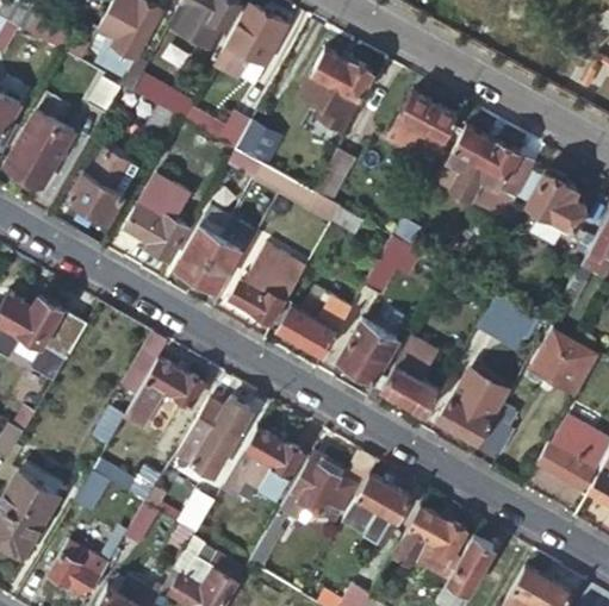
[(0,14),(2,16),(11,4),(5,0),(0,0),(0,14)]
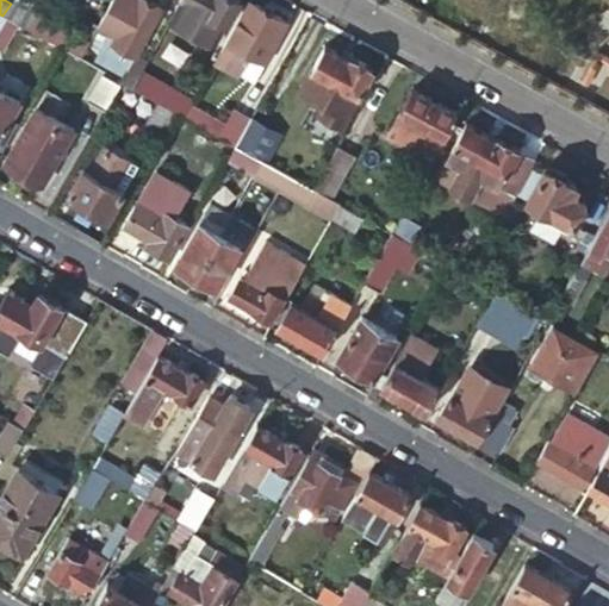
[(138,0),(113,0),(98,29),(110,36),(106,41),(132,57),(126,66),(106,55),(98,69),(103,72),(122,83),(132,88),(142,70),(147,62),(136,55),(157,16),(137,4),(138,0)]
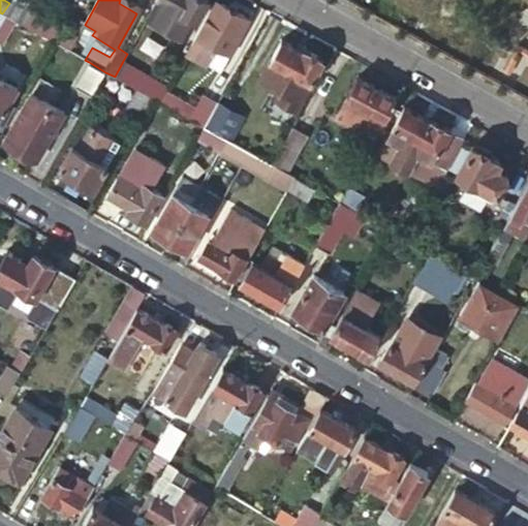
[(140,8),(124,0),(120,0),(119,3),(136,13),(140,8)]
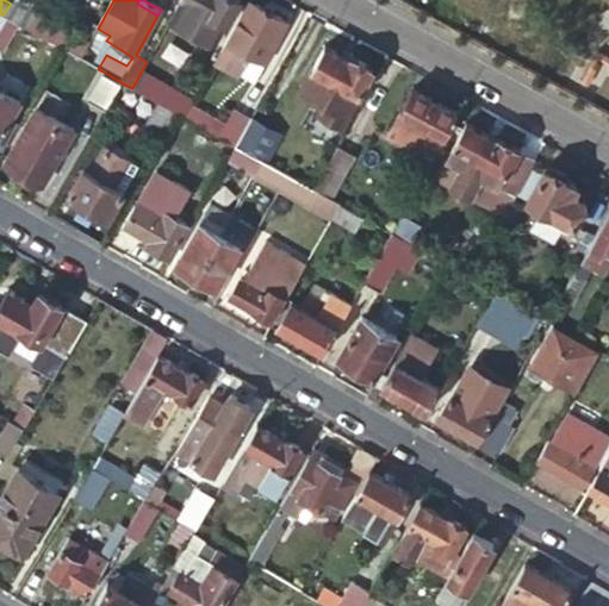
[(181,0),(173,16),(216,41),(238,0),(181,0)]
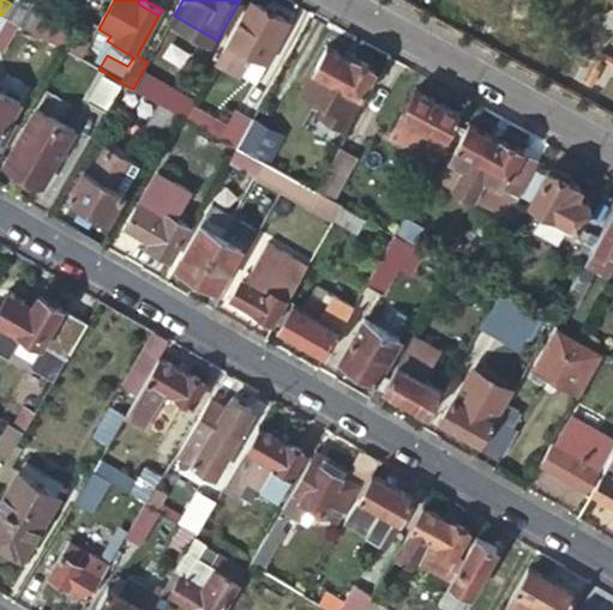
[(19,25),(29,30),(36,17),(11,4),(2,16),(19,25)]
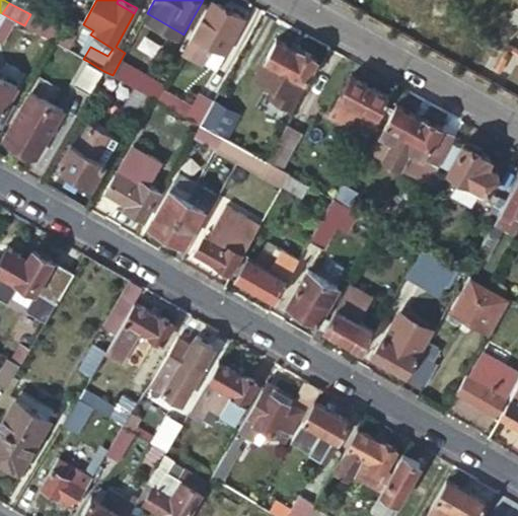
[(242,24),(209,6),(185,52),(203,62),(213,46),(226,53),(242,24)]
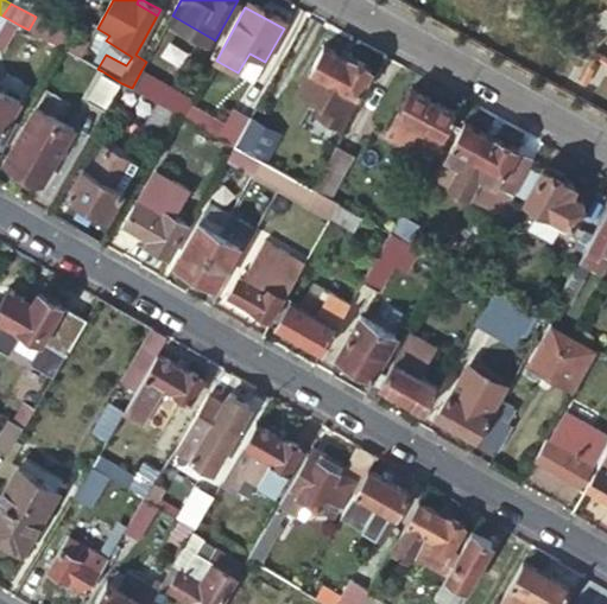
[(0,49),(4,51),(19,25),(2,16),(0,14),(0,49)]
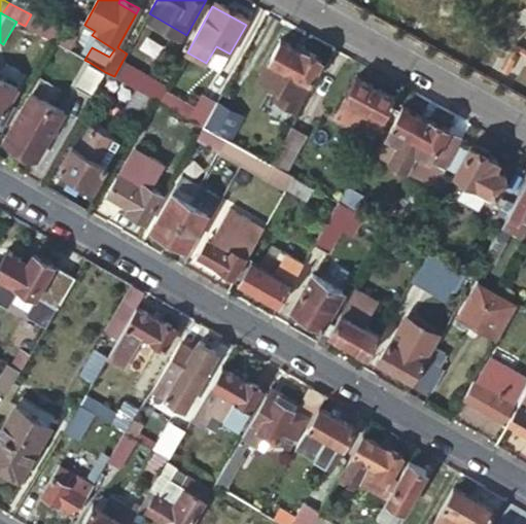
[(31,14),(25,26),(57,44),(69,51),(76,38),(31,13),(31,14)]
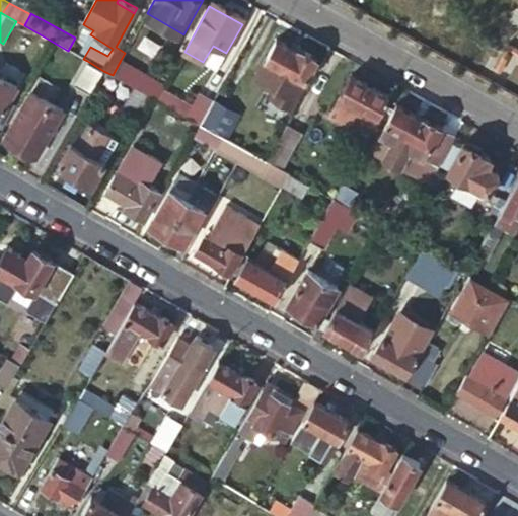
[(293,108),(319,60),(300,49),(298,51),(279,40),(268,60),(259,77),(278,88),(273,97),(293,108)]
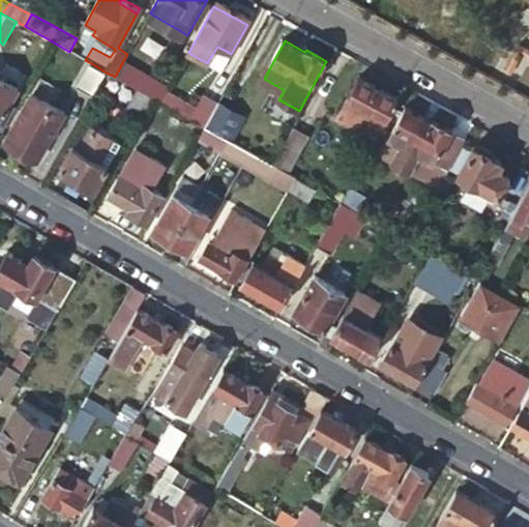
[(222,70),(231,54),(217,47),(207,63),(222,70)]
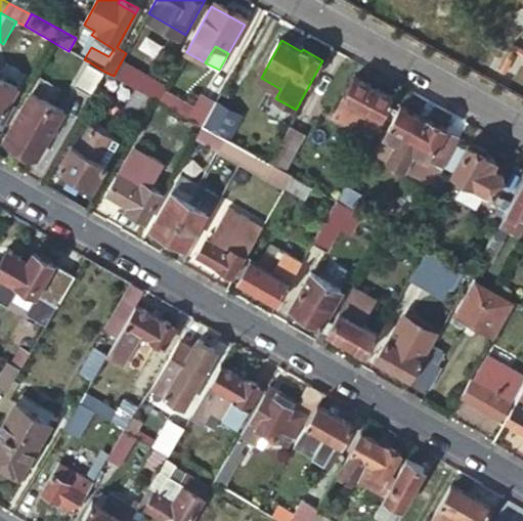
[(122,60),(114,76),(131,86),(137,75),(140,70),(122,60)]
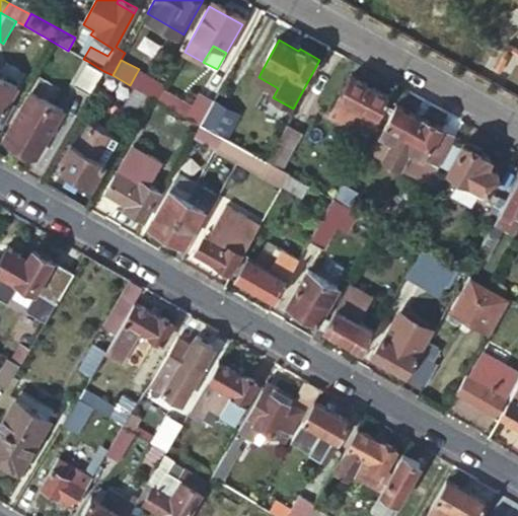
[(90,96),(103,71),(87,61),(81,72),(73,87),(90,96)]
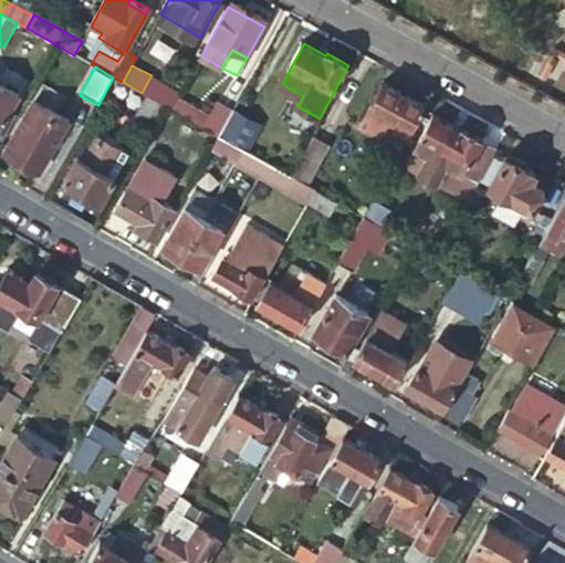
[(178,97),(148,81),(142,93),(166,106),(170,110),(177,98),(178,97)]
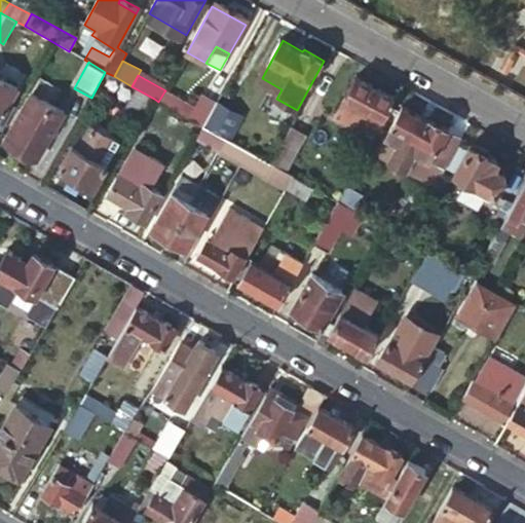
[(0,122),(20,88),(0,77),(0,122)]
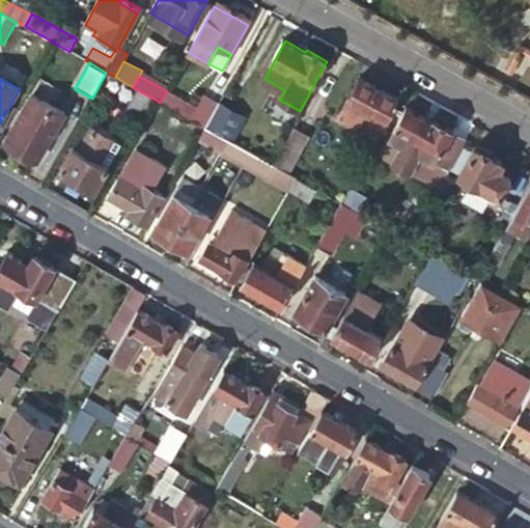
[(369,153),(398,100),(361,78),(338,118),(366,136),(360,146),(369,153)]
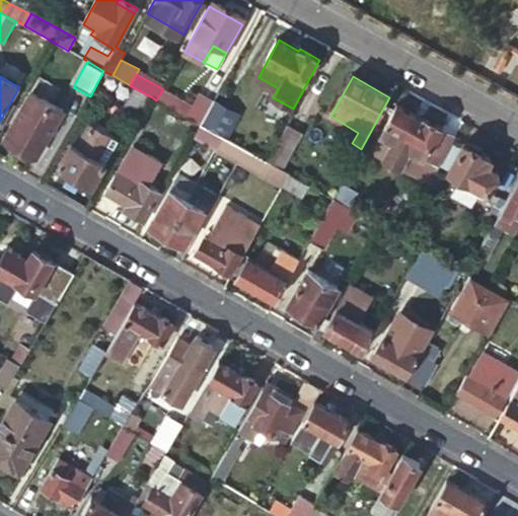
[(201,125),(214,103),(199,94),(193,106),(162,90),(156,100),(201,125)]
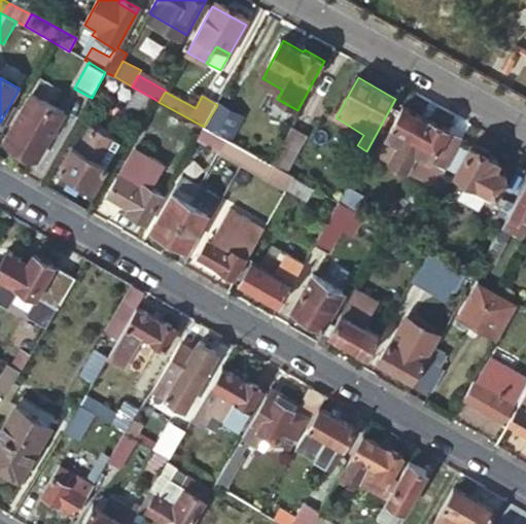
[(11,145),(40,161),(66,114),(38,99),(11,145)]
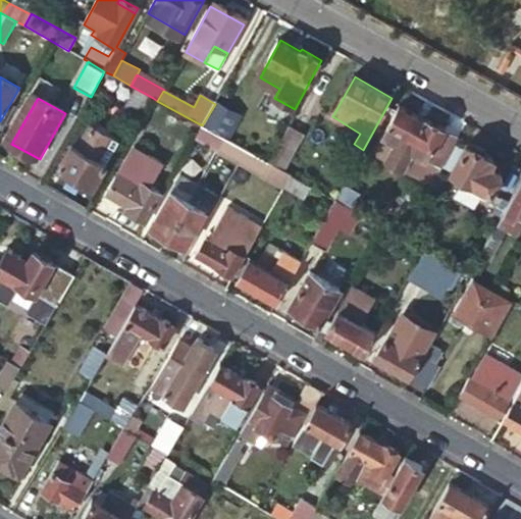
[(228,111),(215,104),(202,125),(216,134),(228,111)]
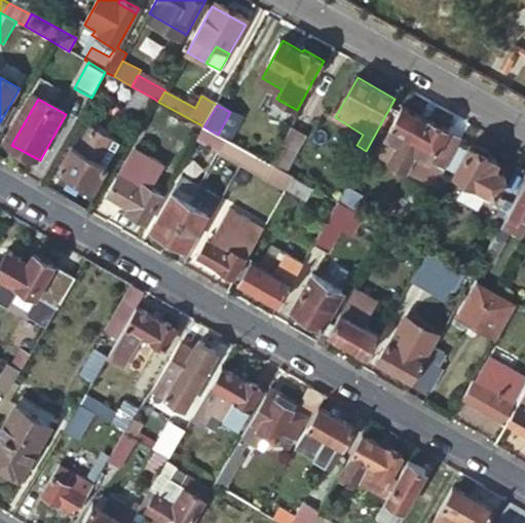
[(459,143),(460,139),(447,132),(447,129),(428,119),(426,121),(402,107),(386,134),(375,154),(435,188),(446,166),(459,143)]
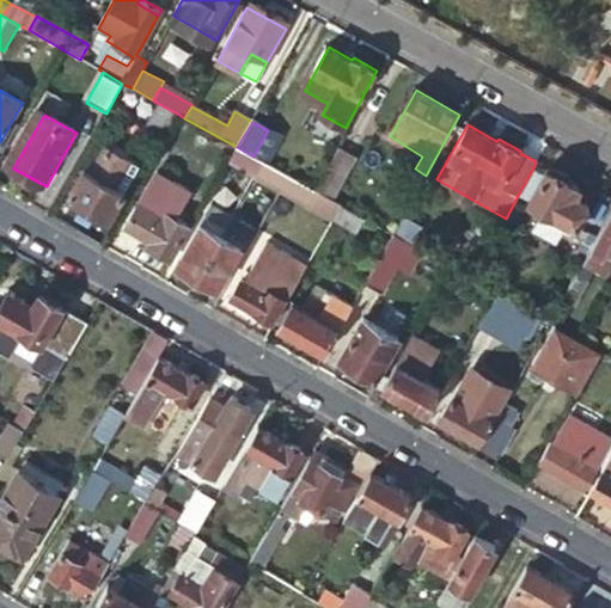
[(268,130),(254,157),(264,163),(289,177),(316,191),(323,179),(269,149),(277,136),(268,130)]
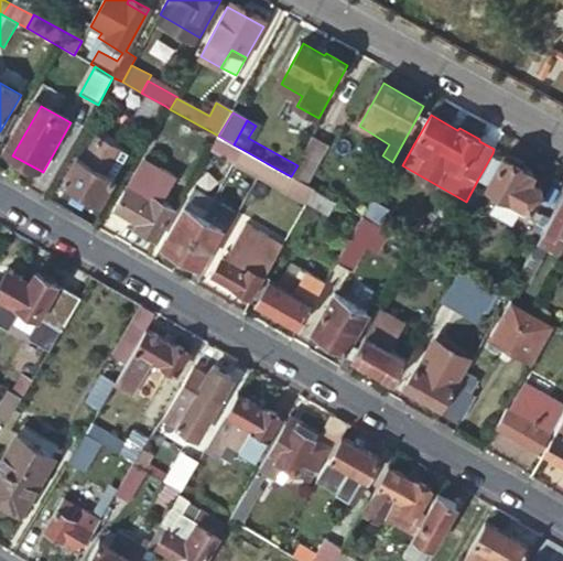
[(234,144),(218,136),(212,149),(237,162),(244,150),(234,144)]
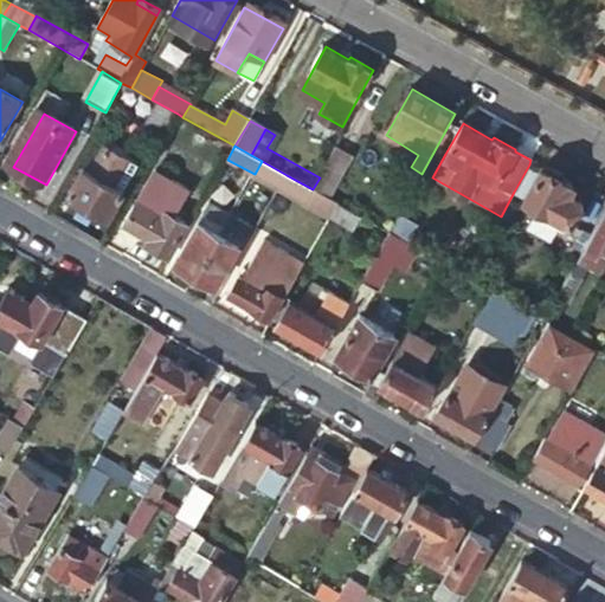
[(135,166),(105,149),(91,174),(83,169),(68,195),(108,218),(121,194),(120,192),(135,166)]
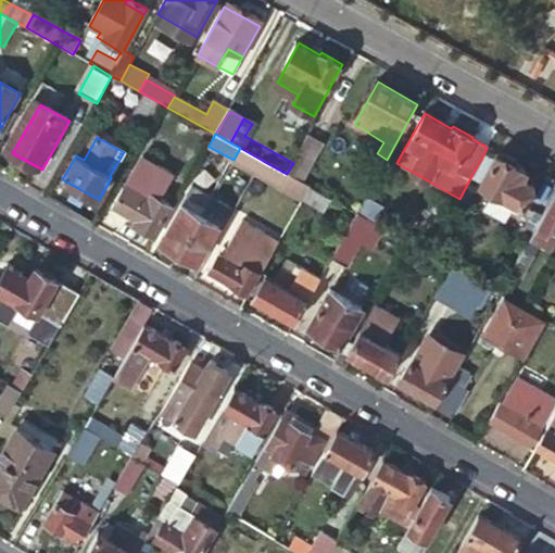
[(320,154),(303,145),(293,163),(287,174),(304,184),(320,154)]
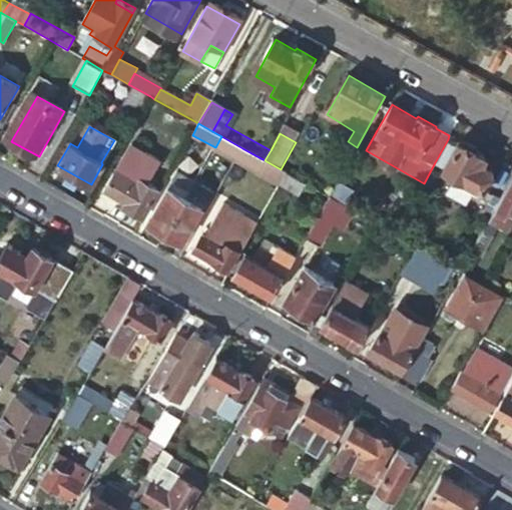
[(147,144),(133,135),(123,151),(137,159),(147,144)]
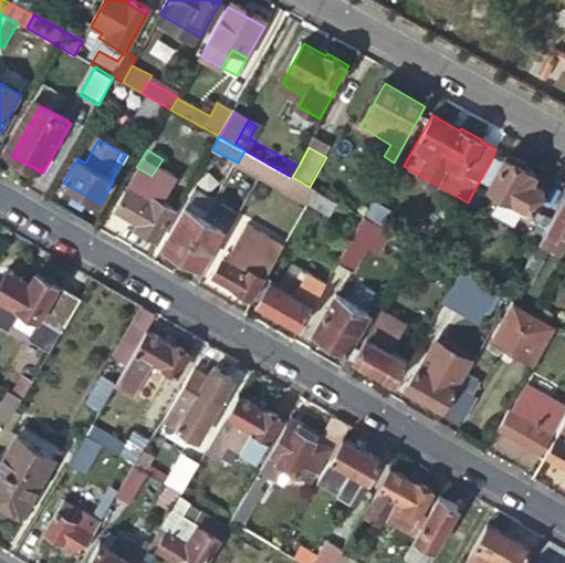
[(238,163),(237,165),(260,178),(268,164),(244,150),(238,163)]
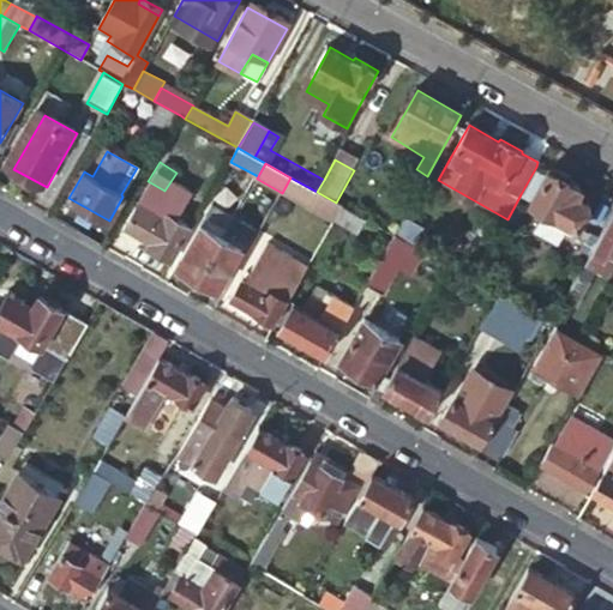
[(545,171),(536,167),(521,194),(528,199),(545,171)]
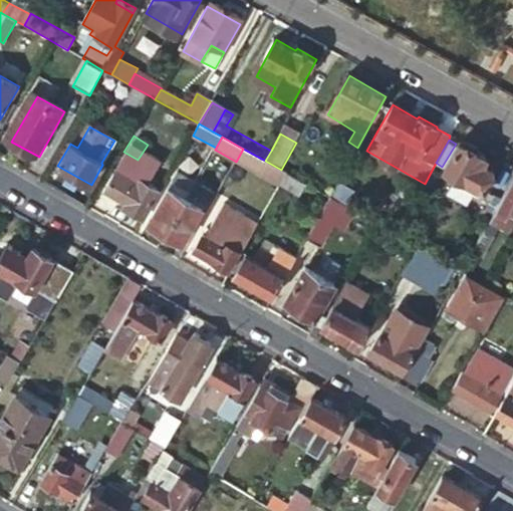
[(460,141),(456,144),(442,167),(441,169),(458,178),(448,196),(465,206),(475,188),(485,194),(494,178),(493,171),(485,166),(487,161),(479,156),(478,151),(460,141)]
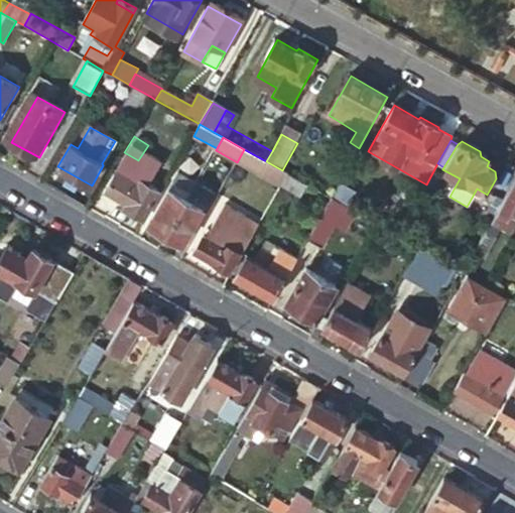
[(266,161),(244,149),(237,162),(259,175),(266,161)]
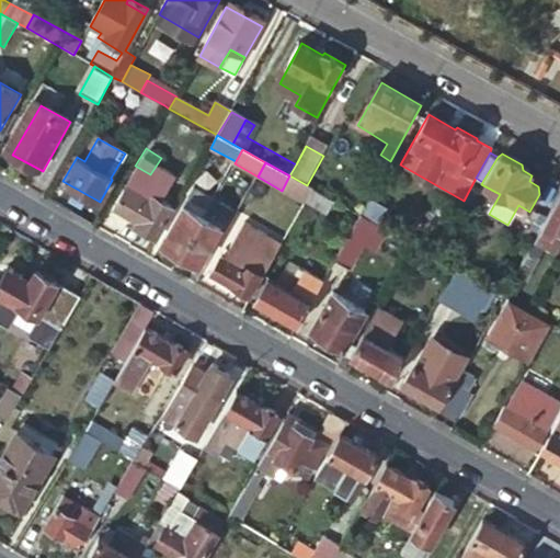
[(307,185),(289,175),(282,191),(304,203),(305,202),(311,189),(307,185)]
